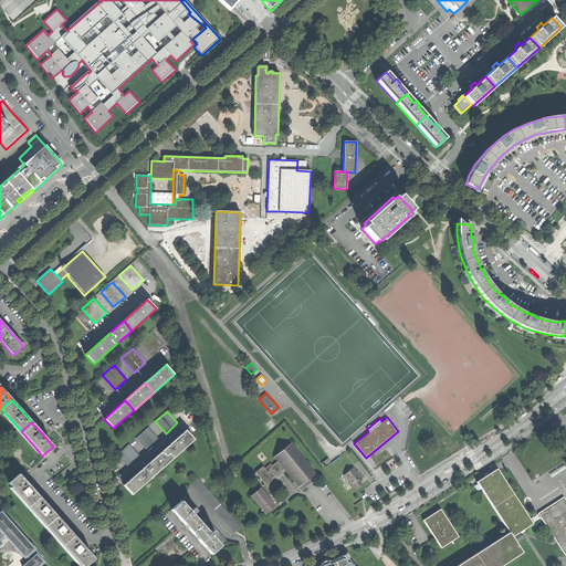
[(148,428),(136,438),(147,450),(158,439),(148,428)]
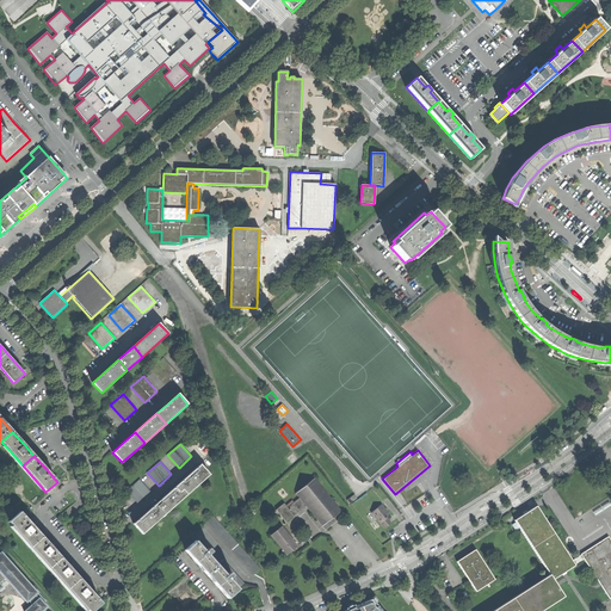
[(174,487),(184,498),(209,475),(201,464),(189,475),(174,487)]
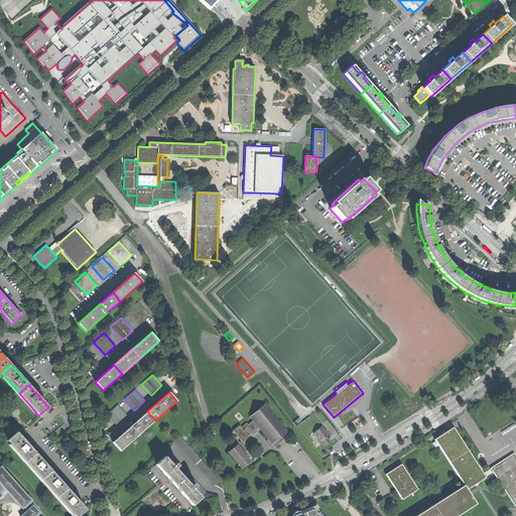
[(266,403),(249,416),(253,420),(258,427),(275,447),(291,435),(266,403)]
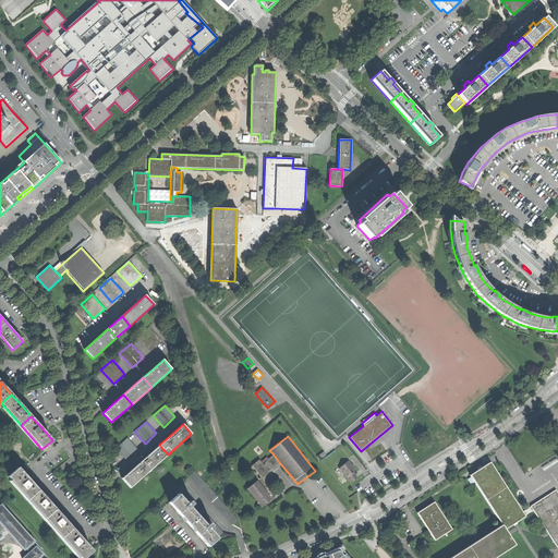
[(128,438),(116,448),(126,460),(137,450),(128,438)]
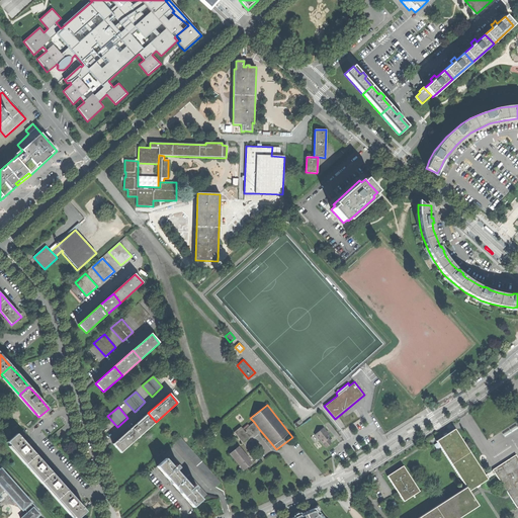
[(143,433),(156,422),(148,413),(142,419),(136,425),(143,433)]
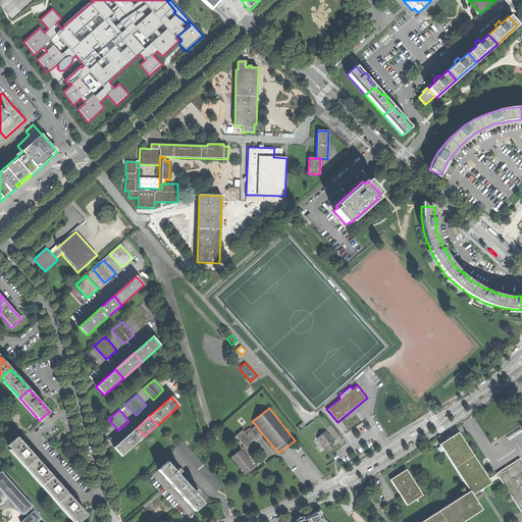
[(243,430),(236,435),(244,447),(261,432),(256,425),(246,433),(243,430)]
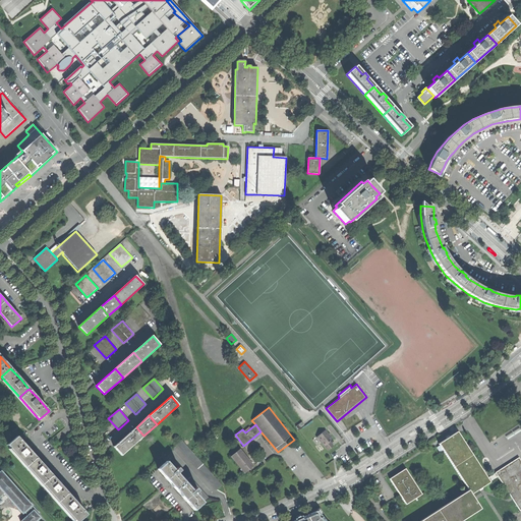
[(125,437),(114,447),(122,455),(143,436),(136,427),(125,437)]
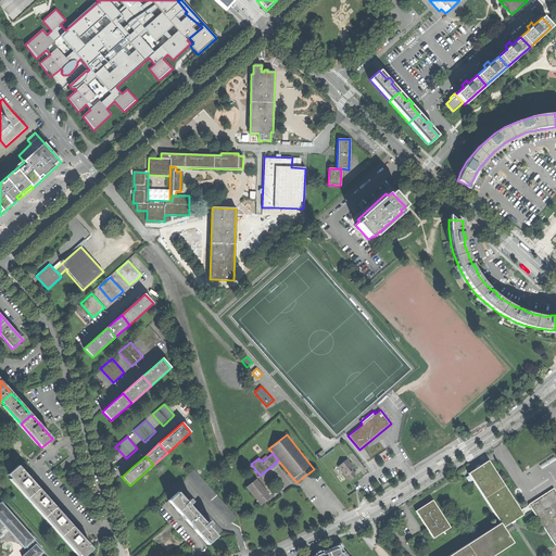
[(346,459),(338,466),(350,481),(353,478),(356,476),(352,471),(355,469),(346,459)]
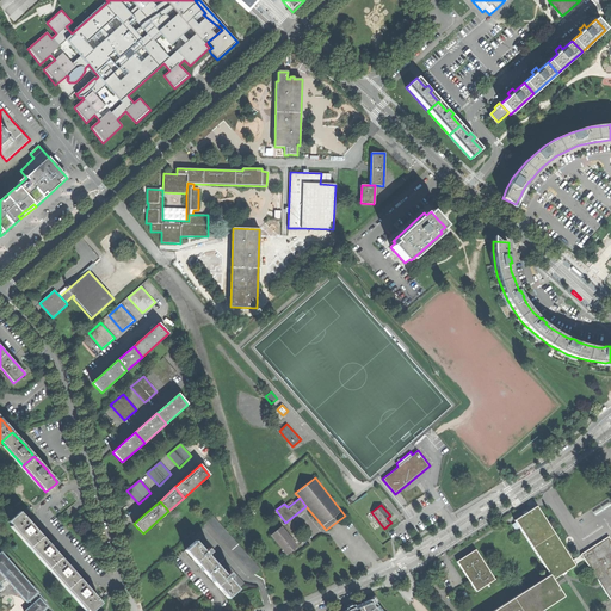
[(525,513),(514,519),(516,522),(519,528),(550,574),(553,579),(555,578),(562,573),(566,572),(574,566),(574,565),(572,560),(536,506),(525,513)]
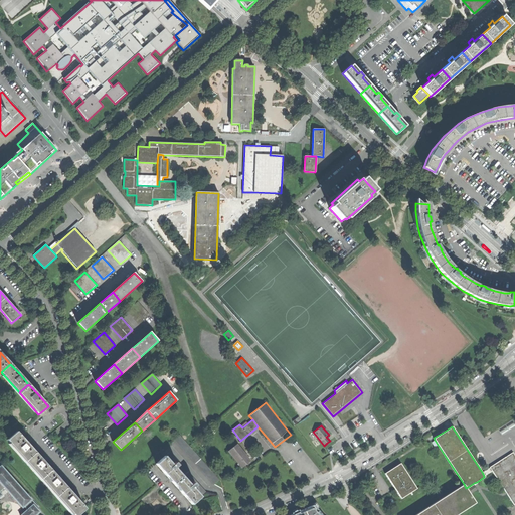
[(25,460),(35,452),(25,442),(16,432),(7,440),(25,460)]
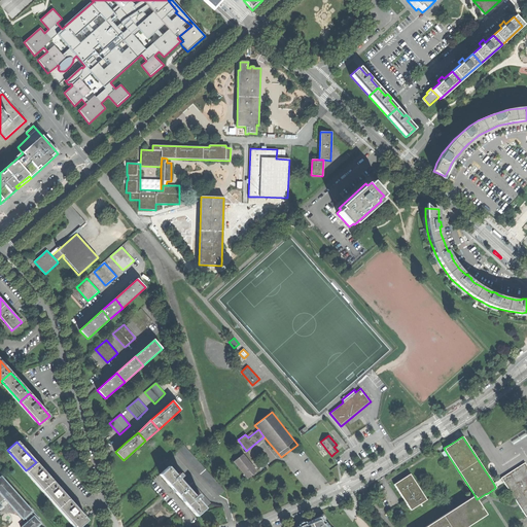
[(184,445),(179,450),(219,495),(224,491),(184,445)]
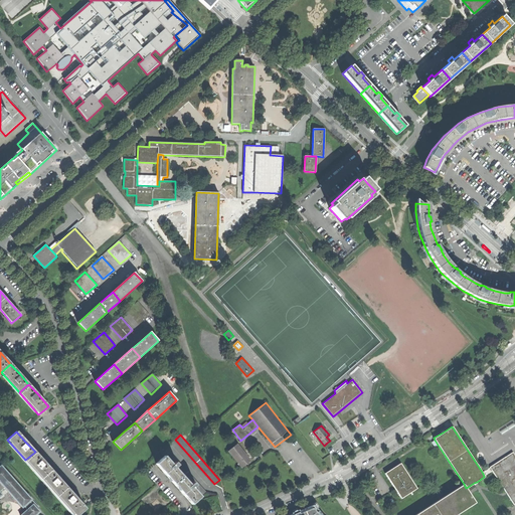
[(236,445),(228,451),(242,468),(245,465),(250,461),(248,458),(236,445)]
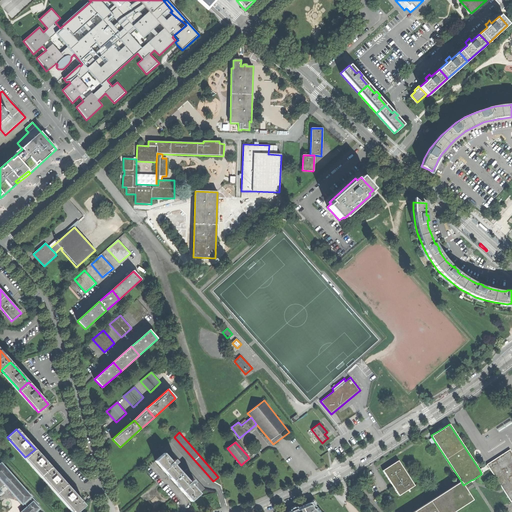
[(41,475),(50,466),(42,457),(35,449),(25,457),(41,475)]
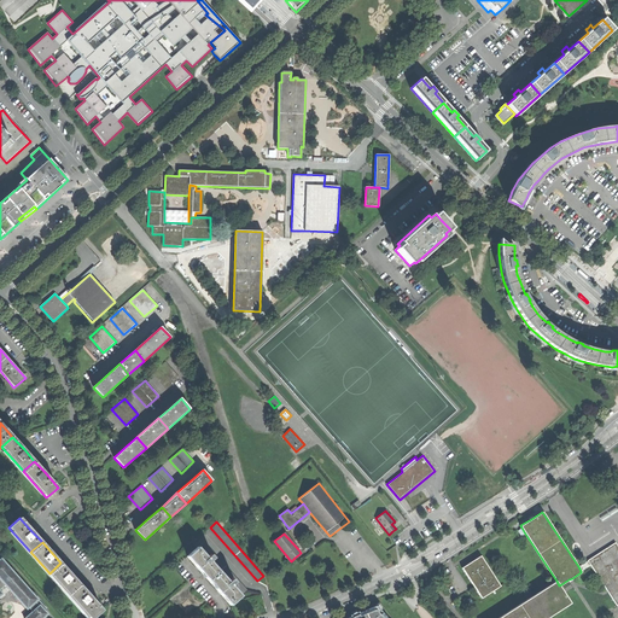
[(204,542),(187,557),(199,569),(217,589),(231,605),(246,590),(204,542)]
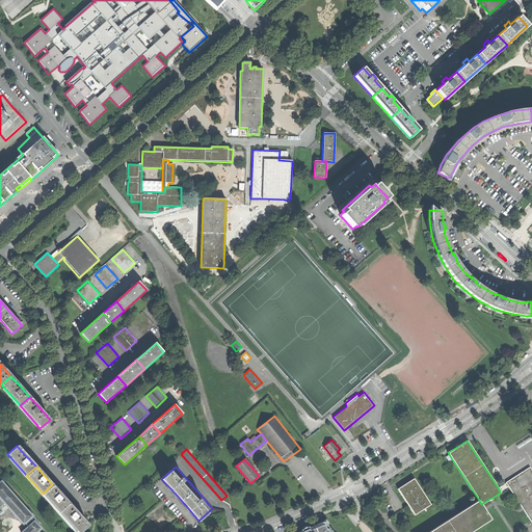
[(531,470),(530,467),(506,482),(508,486),(531,523),(531,470)]
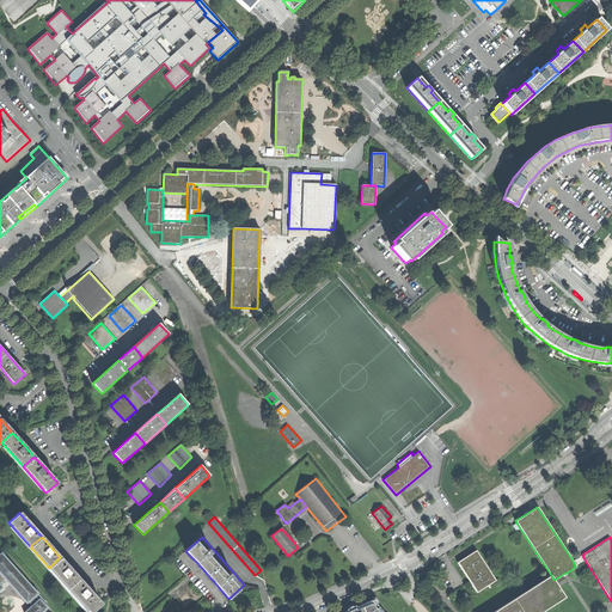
[(477,550),(458,562),(470,580),(477,592),(496,580),(477,550)]
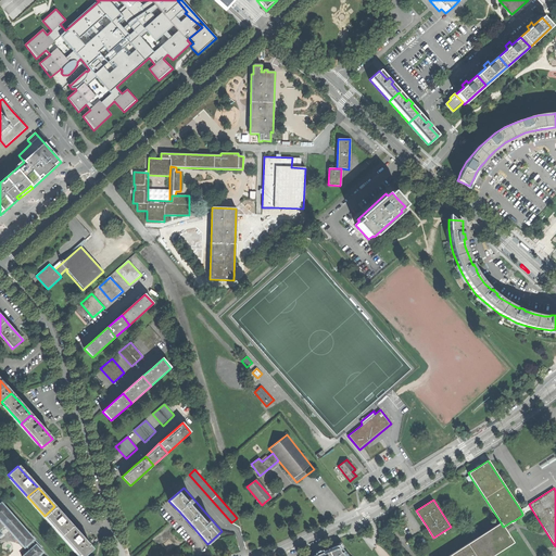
[(1,502),(0,503),(0,520),(4,526),(25,548),(26,547),(29,551),(36,544),(38,547),(40,546),(1,502)]
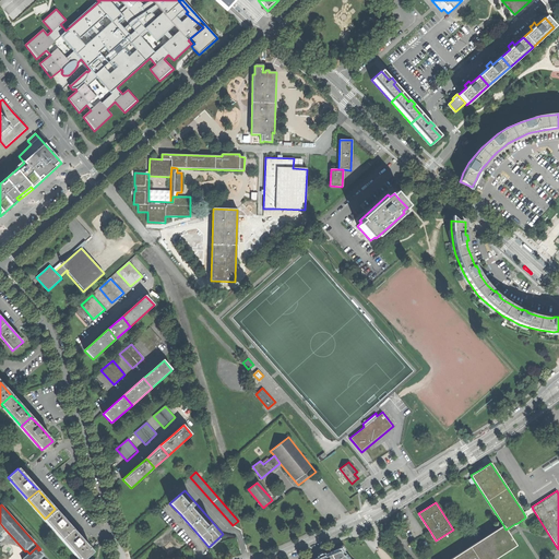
[(525,516),(534,511),(532,507),(523,512),(525,516)]
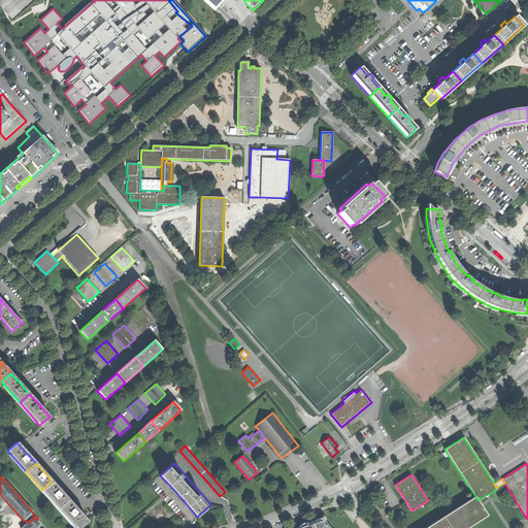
[(58,507),(68,499),(59,488),(52,481),(42,490),(58,507)]
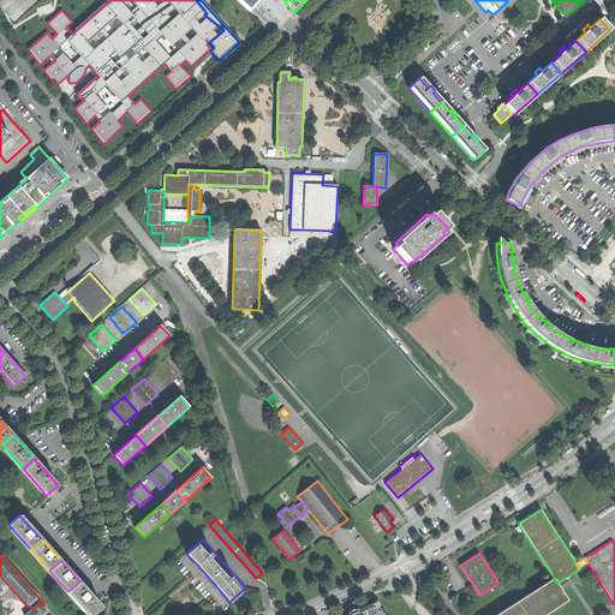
[(554,578),(496,614),(544,614),(568,601),(560,587),(556,583),(554,578)]
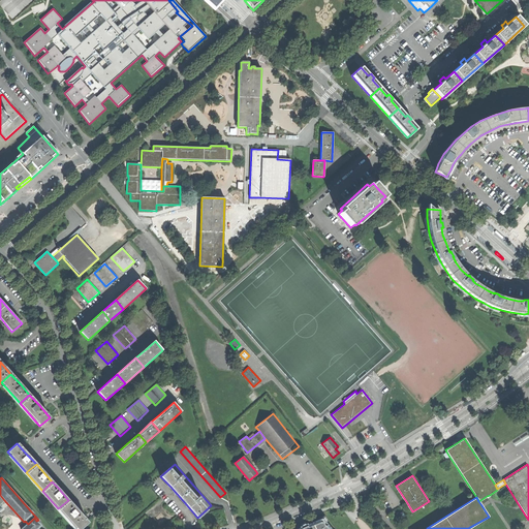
[(76,528),(80,528),(88,522),(76,509),(68,500),(58,508),(76,528)]
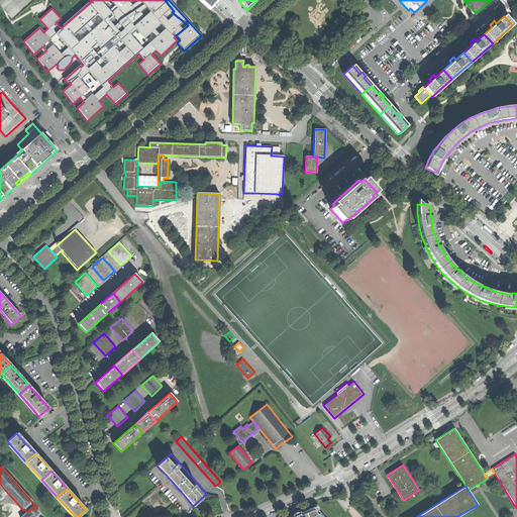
[(219,497),(204,501),(208,516),(223,513),(219,497)]
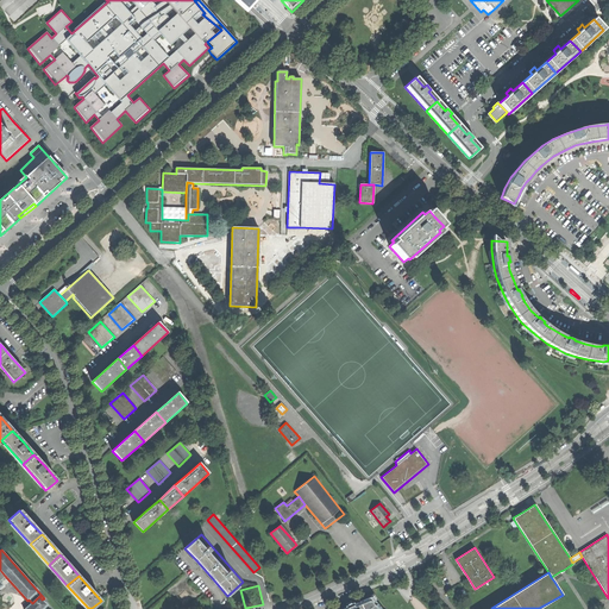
[(39,596),(32,603),(24,608),(42,608),(48,606),(42,600),(39,596)]
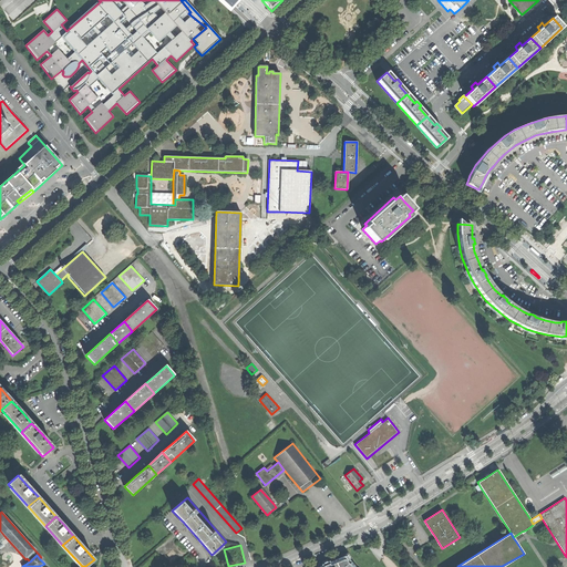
[(354,566),(346,556),(330,563),(329,562),(325,563),(321,565),(321,566),(319,566),(354,566)]
